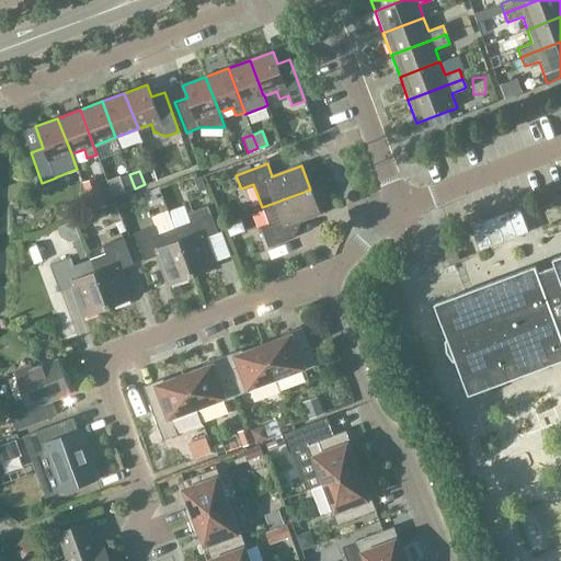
[(125,192),(135,189),(129,174),(119,178),(125,192)]
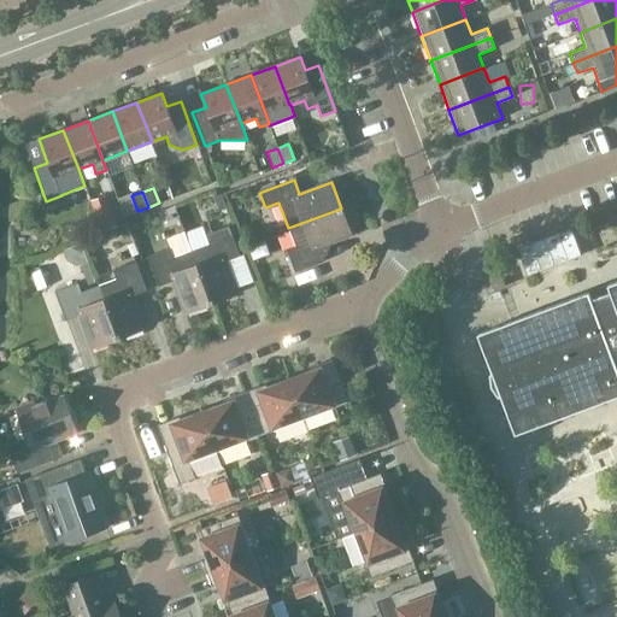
[(117,225),(106,194),(90,199),(103,231),(117,225)]
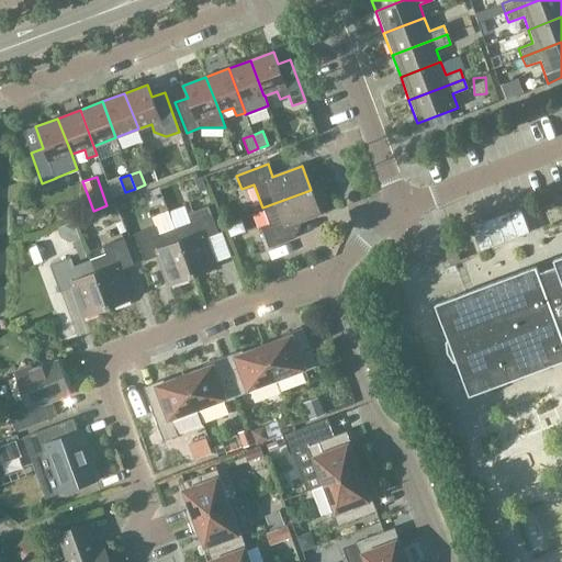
[(311,190),(262,208),(269,224),(260,227),(268,248),(295,238),(291,225),(319,214),(311,190)]
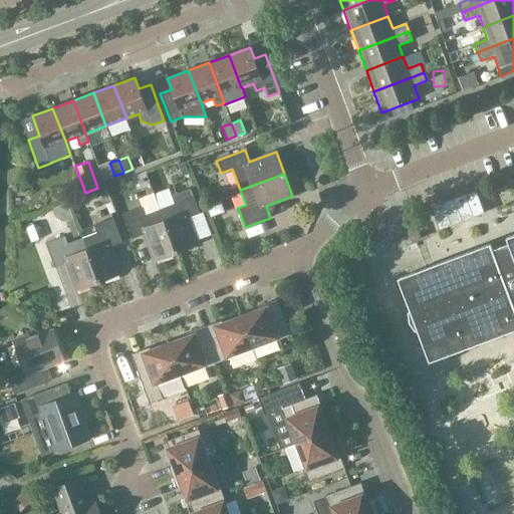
[(160,209),(176,253),(198,244),(188,217),(200,213),(190,189),(171,196),(174,203),(160,209)]
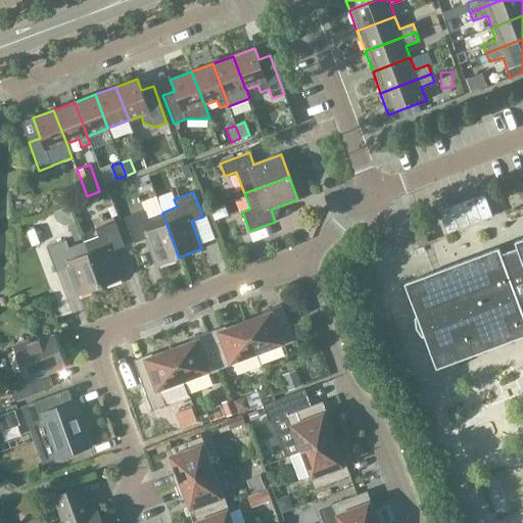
[(483,193),(437,210),(445,233),(491,216),(483,193)]
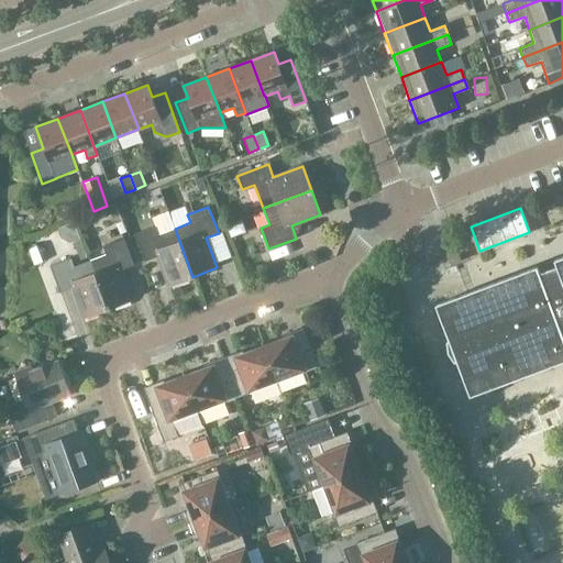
[(192,277),(175,229),(158,234),(155,227),(134,234),(144,261),(157,256),(168,286),(192,277)]
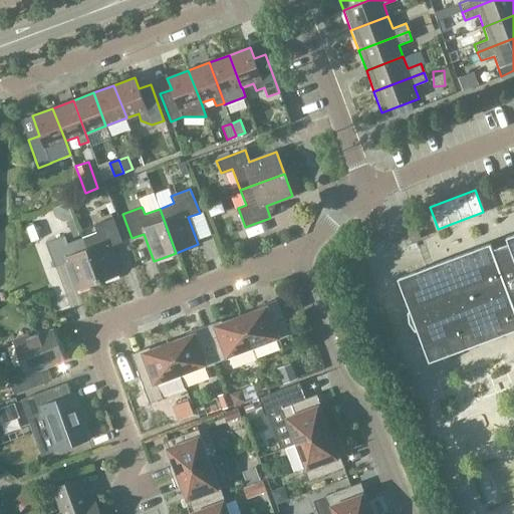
[(81,238),(98,282),(120,273),(110,246),(121,242),(112,217),(93,225),(96,232),(81,238)]
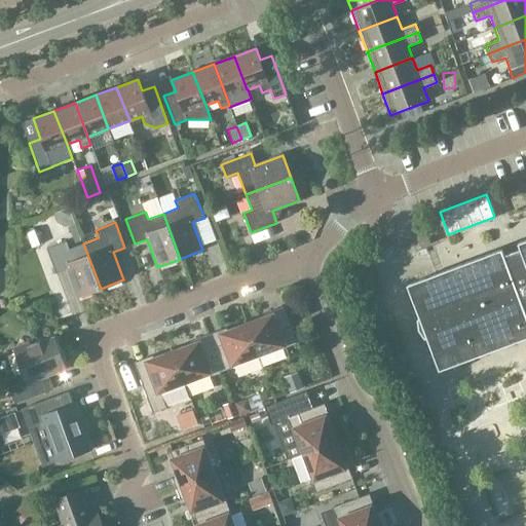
[(420,248),(429,243),(430,243),(426,234),(416,237),(420,248)]
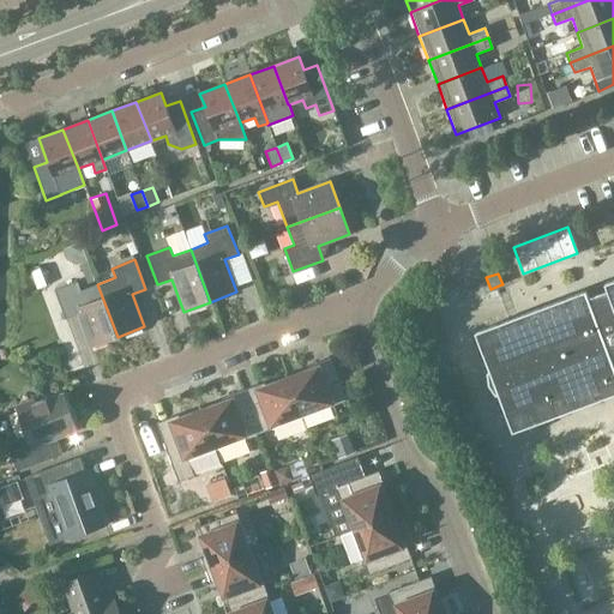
[(613,278),(603,283),(606,289),(587,296),(584,290),(474,331),(488,369),(487,371),(487,384),(495,393),(498,392),(512,431),(613,392),(613,278)]
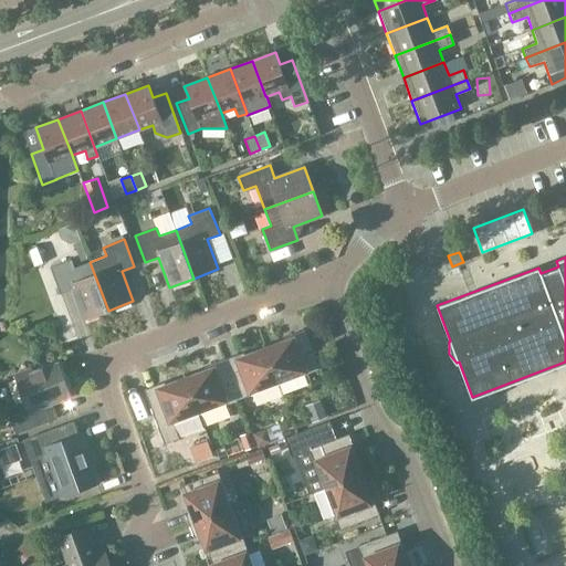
[(108,311),(90,262),(74,268),(71,260),(50,268),(60,294),(73,290),(84,320),(108,311)]
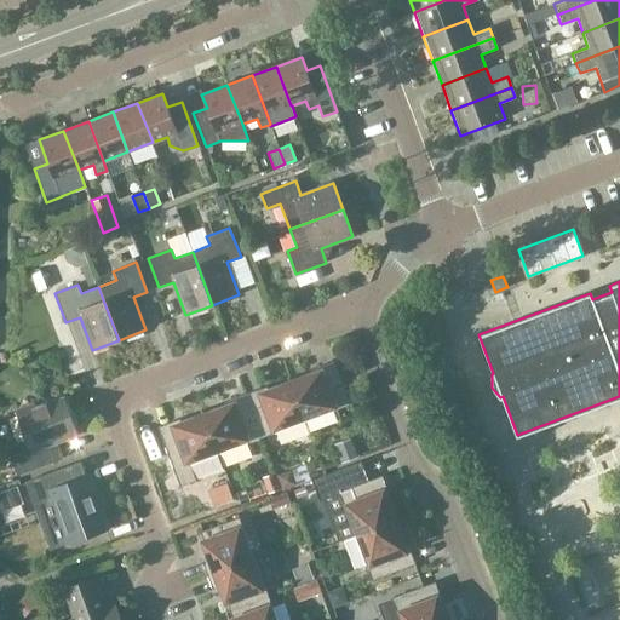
[(293,388),(305,422),(349,405),(333,361),(317,367),(319,372),(303,378),(305,383),(293,388)]
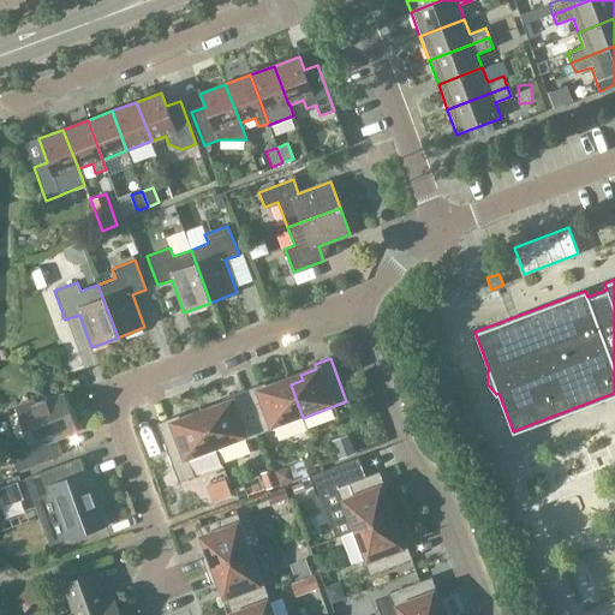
[(303,418),(291,384),(278,389),(276,384),(261,390),(258,386),(243,392),(260,434),(303,418)]
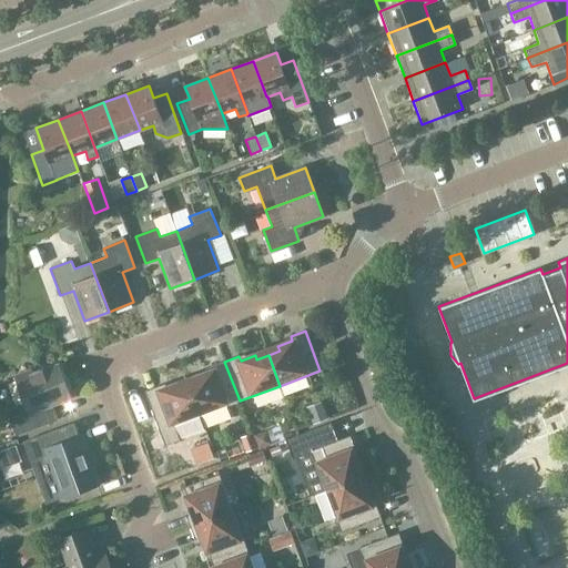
[(200,416),(240,401),(224,362),(211,366),(212,371),(198,376),(200,381),(189,385),(200,416)]
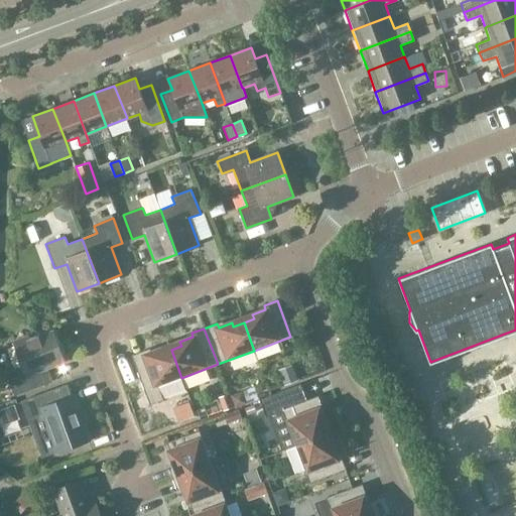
[(5,373),(14,395),(44,384),(39,371),(63,361),(52,332),(29,340),(27,337),(14,342),(22,366),(5,373)]
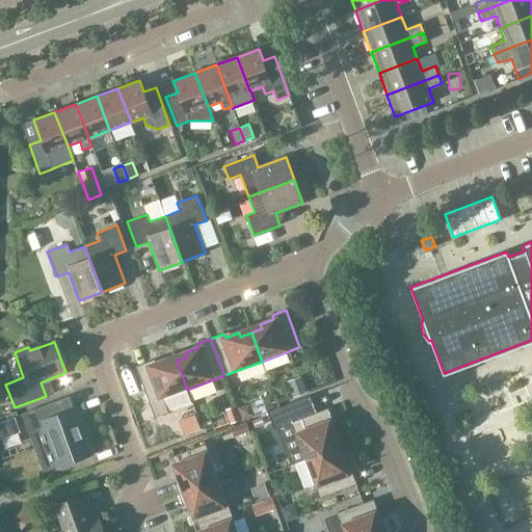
[(187,390),(177,361),(165,365),(164,361),(151,365),(149,362),(135,367),(154,418),(168,413),(163,398),(187,390)]
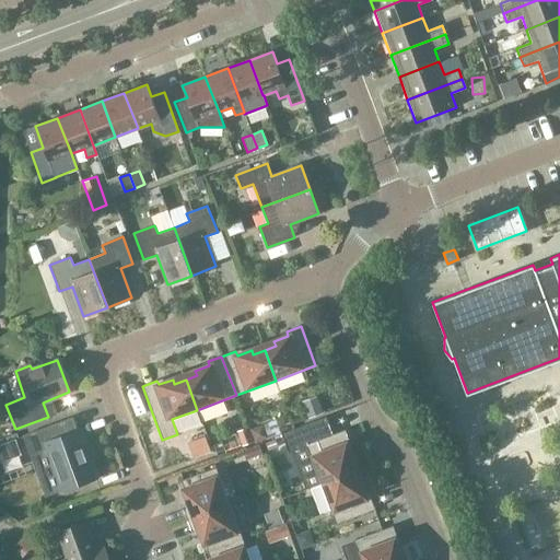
[(350,444),(345,430),(331,434),(326,417),(300,427),(301,432),(283,439),(289,452),(306,445),(321,485),(356,471),(346,445),(350,444)]
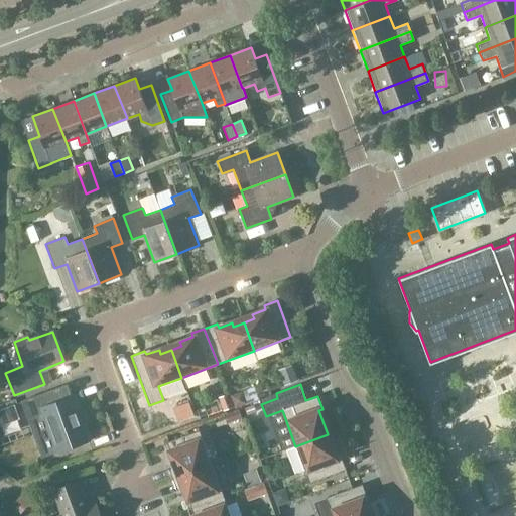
[(89,440),(72,396),(61,399),(57,387),(27,398),(33,416),(42,413),(56,453),(89,440)]
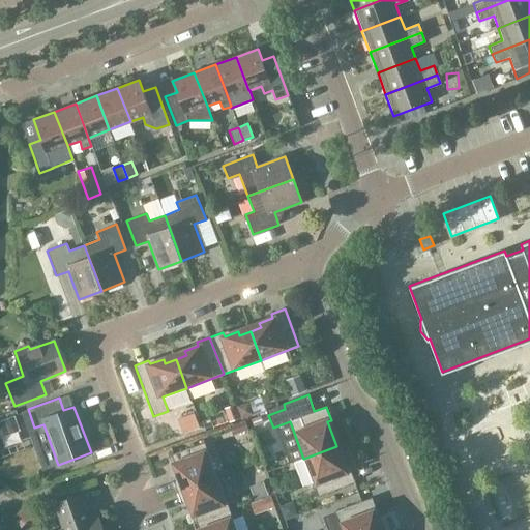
[(206,443),(228,440),(227,430),(205,434),(206,443)]
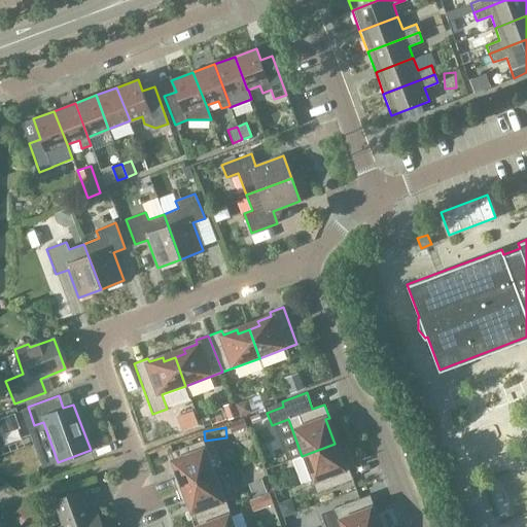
[(176,489),(215,473),(203,440),(167,454),(175,476),(171,477),(176,489)]
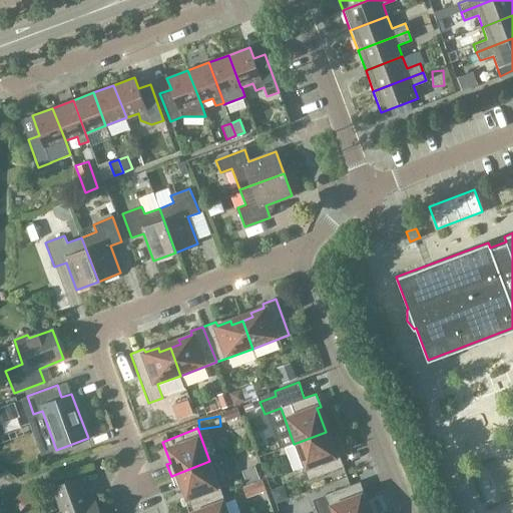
[(326,432),(294,444),(308,480),(343,467),(338,453),(335,455),(326,432)]
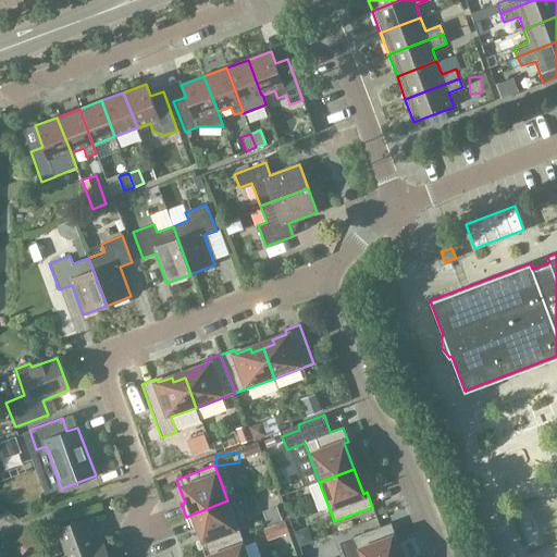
[(202,551),(240,535),(227,500),(186,517),(190,529),(194,528),(202,551)]
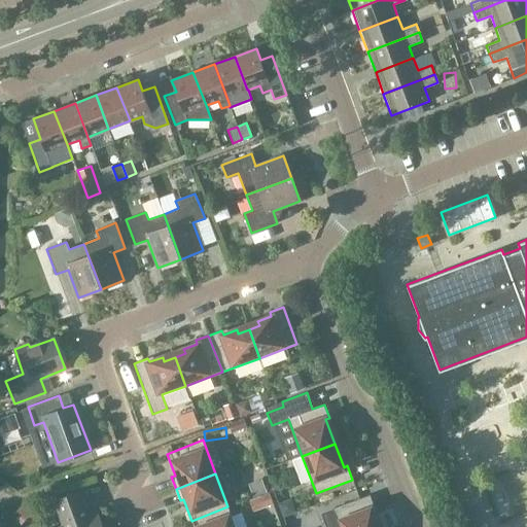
[(102,526),(97,515),(89,517),(79,491),(55,500),(65,526),(63,526),(102,526)]
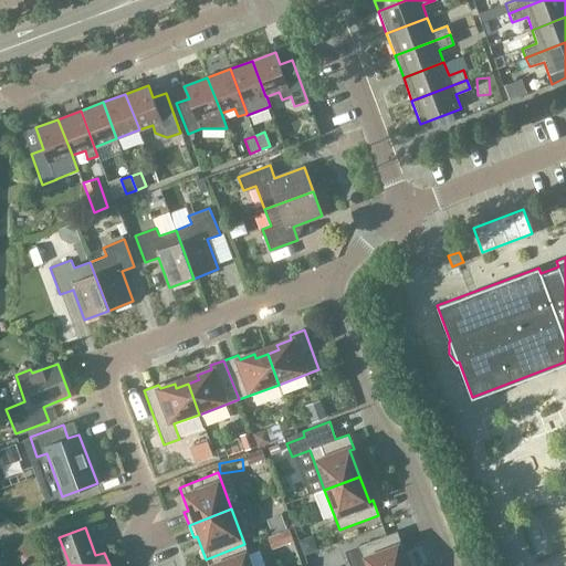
[(364,565),(405,565),(398,547),(402,546),(397,532),(357,546),(364,565)]
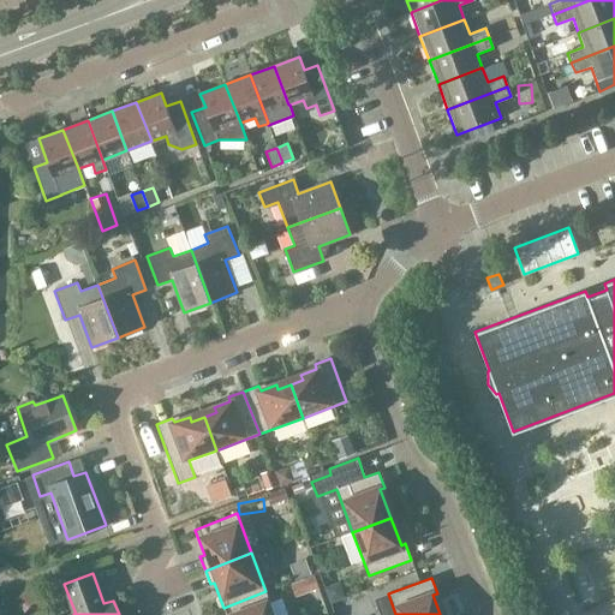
[(274,614),(266,591),(224,608),(226,614),(274,614)]
